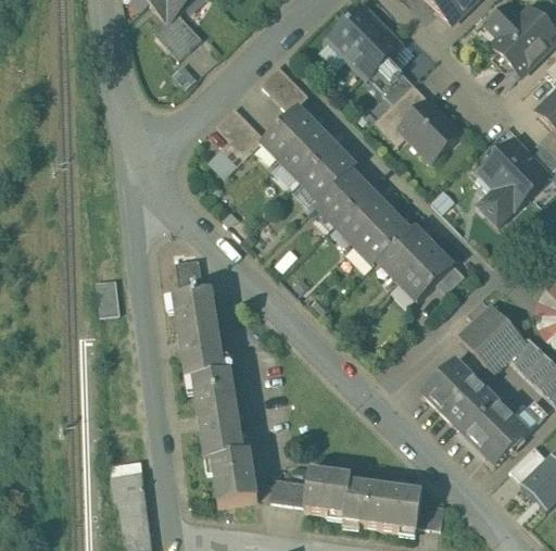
[(147,0),(165,20),(167,17),(171,22),(179,14),(193,0),(147,0)]
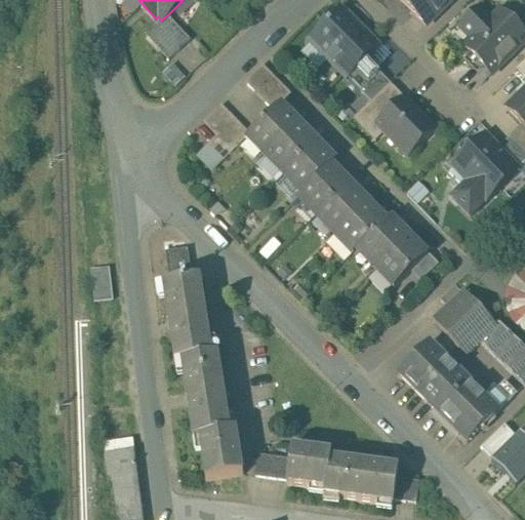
[(403,0),(426,23),(448,0),(403,0)]
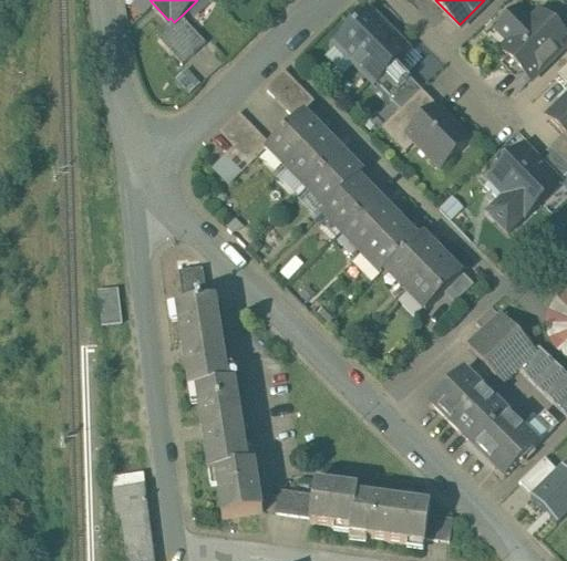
[(529,18),(518,4),(496,27),(497,28),(502,24),(517,41),(507,51),(502,45),(500,47),(531,78),(566,42),(566,34),(562,30),(539,8),(529,18)]
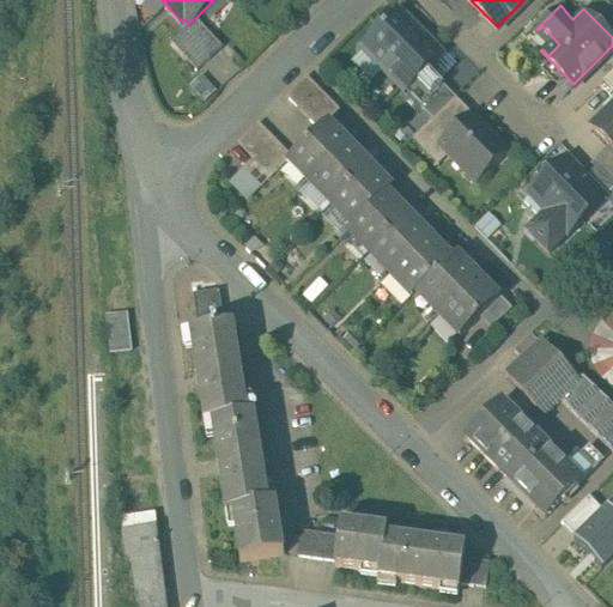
[(399,7),(362,43),(387,70),(392,65),(406,80),(401,84),(404,86),(405,86),(426,64),(441,50),(439,48),(436,52),(417,31),(420,29),(399,7)]
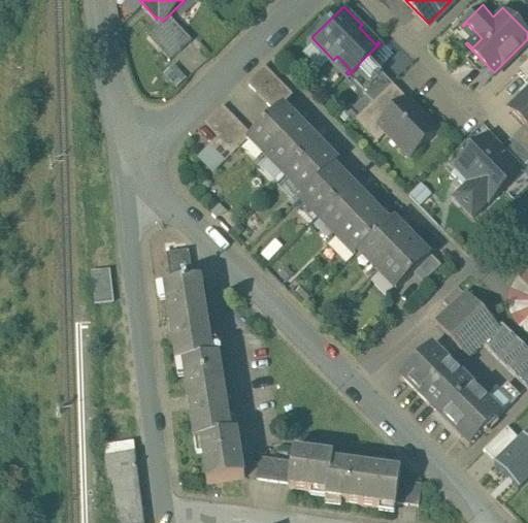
[(192,37),(170,13),(162,21),(147,33),(169,58),(192,37)]
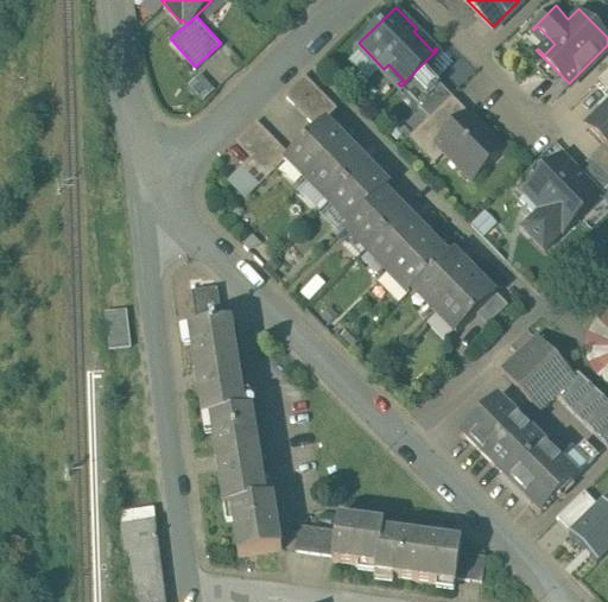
[(423,63),(401,86),(418,102),(439,81),(423,63)]
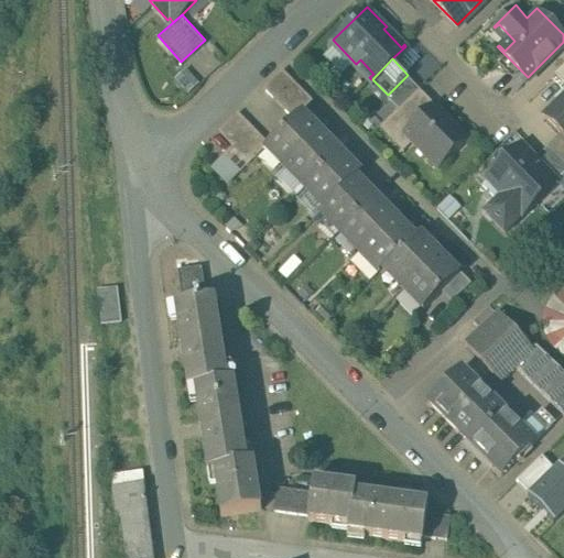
[(185,65),(175,73),(187,87),(196,79),(185,65)]
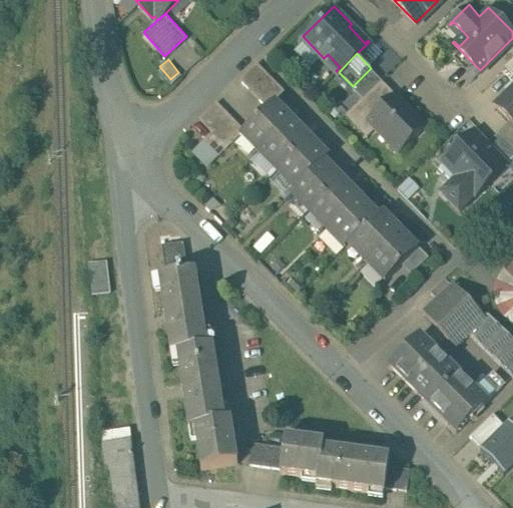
[(257,59),(239,76),(248,86),(266,69),(257,59)]
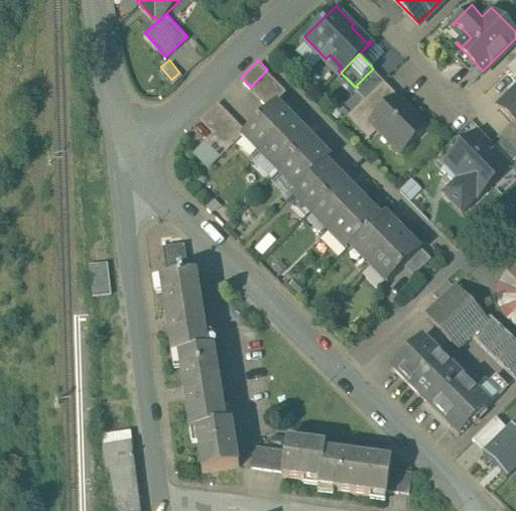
[(267,70),(250,87),(259,96),(276,80),(267,70)]
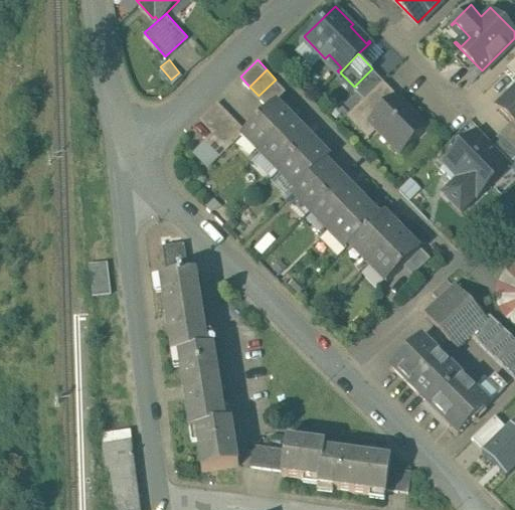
[(391,70),(346,114),(356,125),(365,116),(399,151),(427,125),(383,79),(392,71),(391,70)]
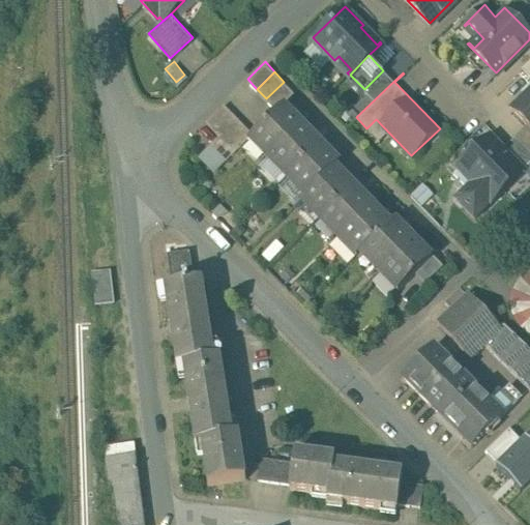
[(284,82),(266,98),(276,109),(282,103),(294,91),(284,82)]
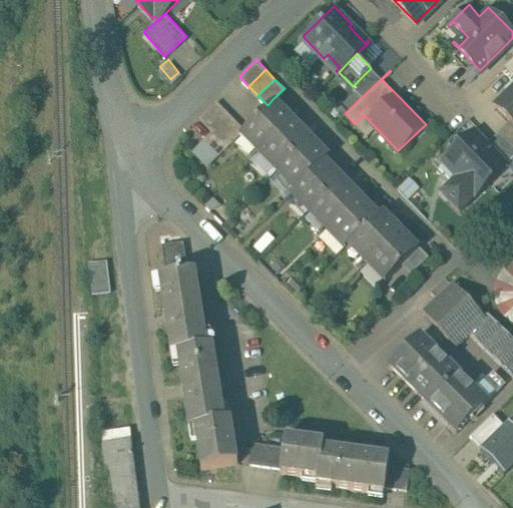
[(512,84),(494,103),(510,119),(512,121),(512,84)]
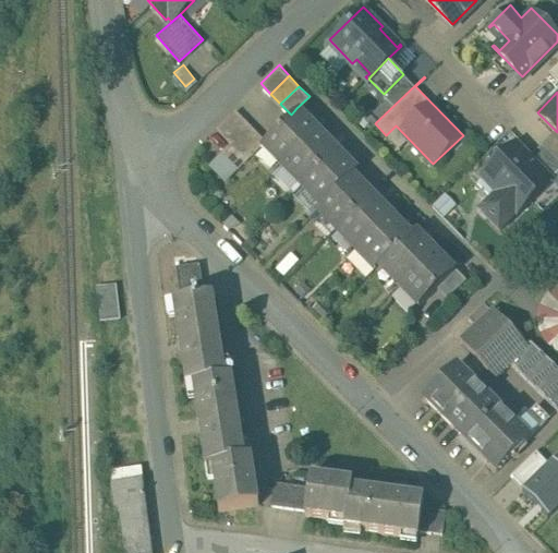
[(235,107),(216,125),(227,136),(245,118),(235,107)]
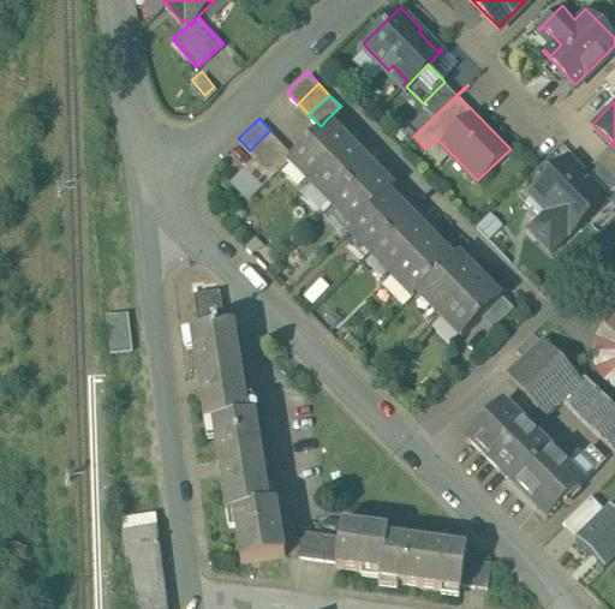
[(293,153),(288,157),(310,180),(350,142),(327,119),(321,126),(293,153)]
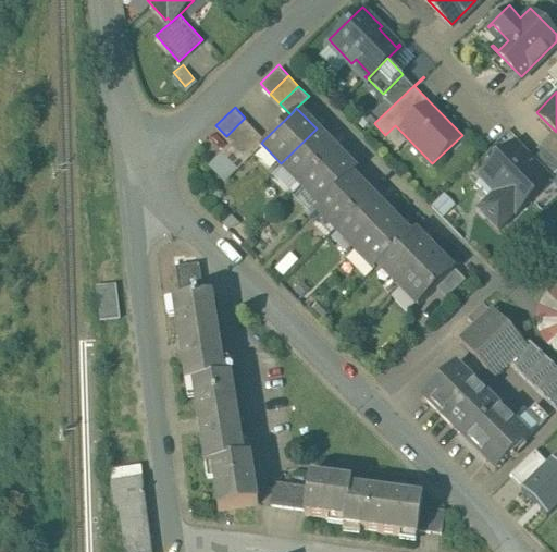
[(245,118),(226,136),(230,139),(236,146),(255,129),(245,118)]
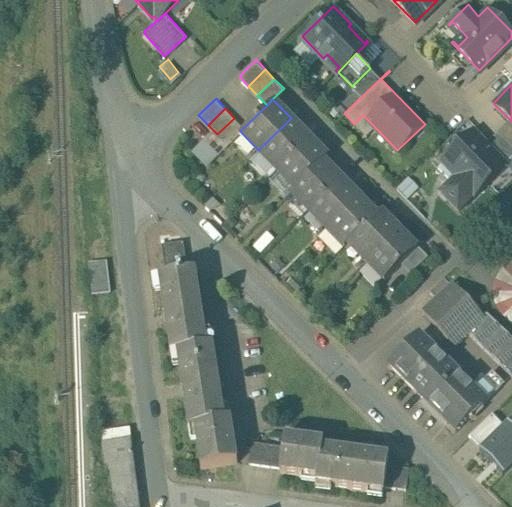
[(234,118),(217,134),(227,144),(240,131),(244,127),(234,118)]
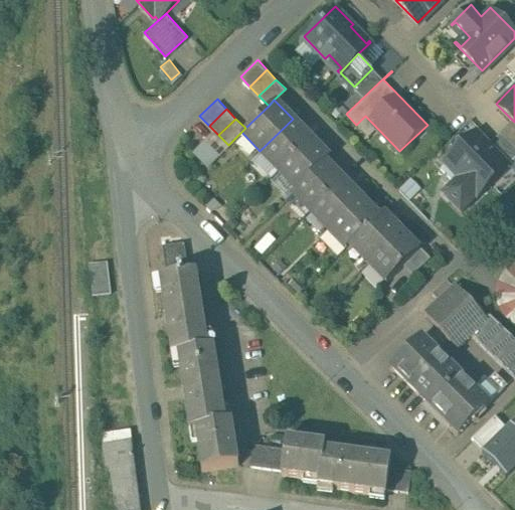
[(293,119),(260,151),(278,169),(311,138),(293,119)]
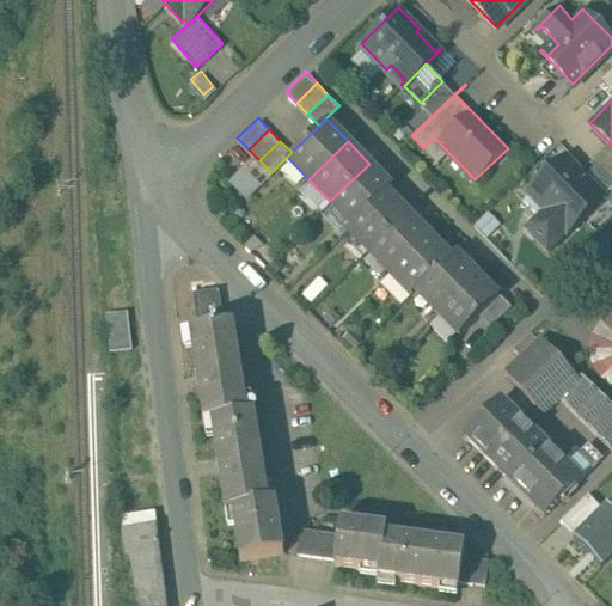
[(611,145),(609,142),(595,155),(611,172),(611,145)]
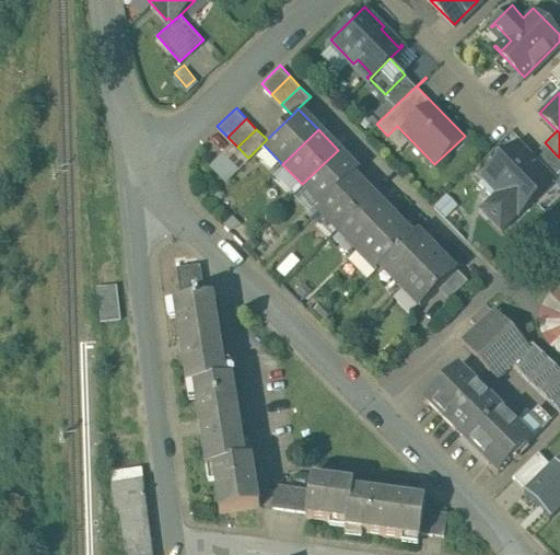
[(237,147),(231,140),(221,151),(237,168),(248,158),(237,147)]
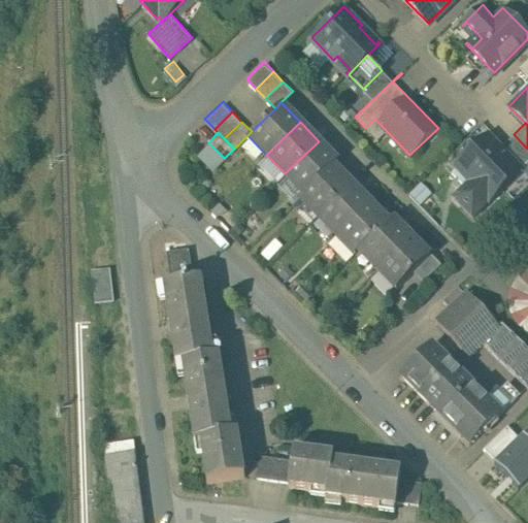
[(501,145),(488,132),(463,157),(477,172),(454,195),(472,215),(488,199),(489,200),(523,167),(501,145)]
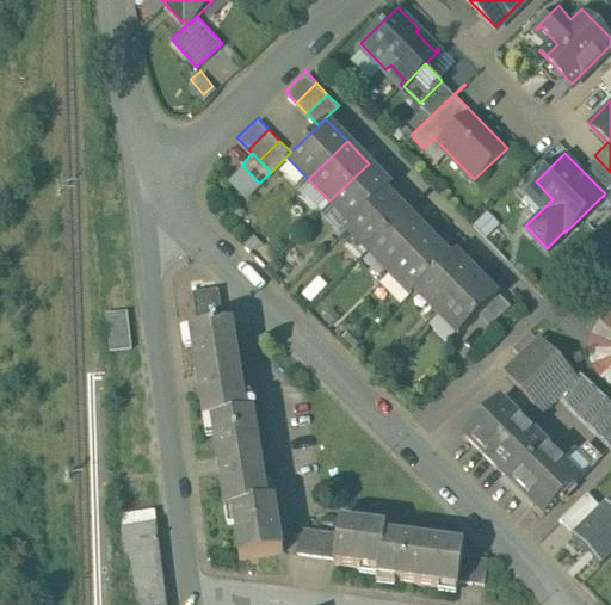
[(610,184),(610,172),(594,155),(580,168),(604,192),(610,184)]
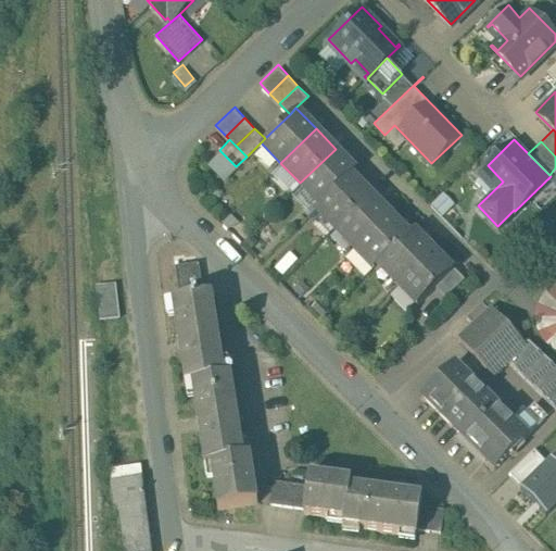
[(336,149),(300,183),(319,202),(351,173),(354,168),(336,149)]
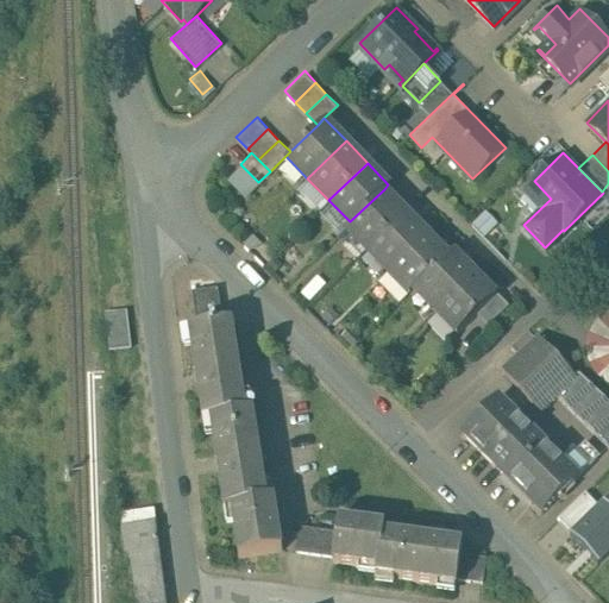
[(350,221),(345,226),(366,247),(405,211),(384,189),(350,221)]
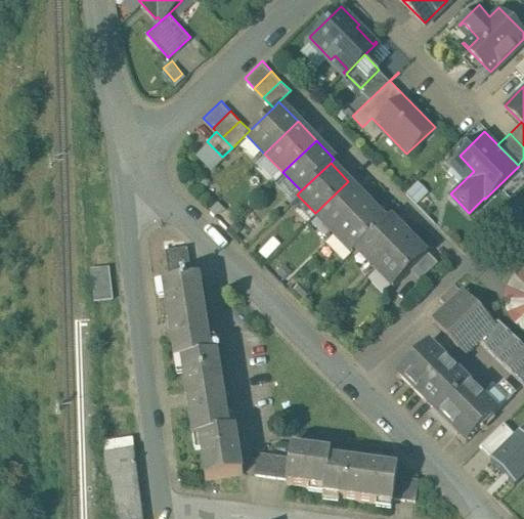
[(366,200),(348,181),(315,213),(334,232),(366,200)]
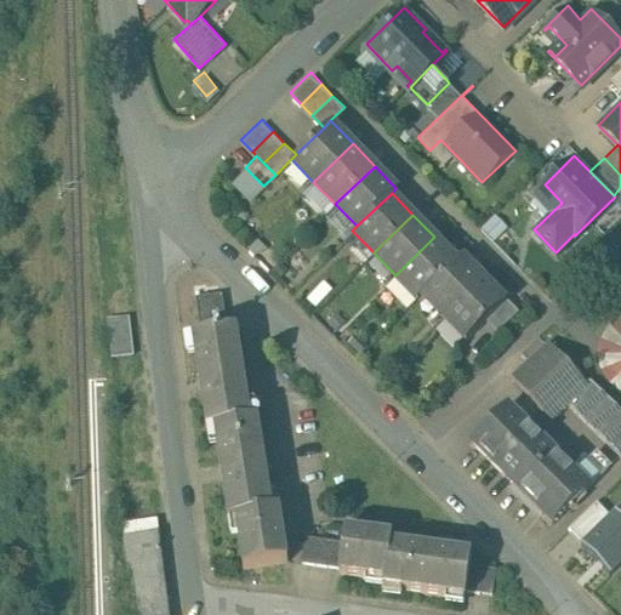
[(434,237),(396,275),(417,297),(422,292),(456,260),(434,237)]
